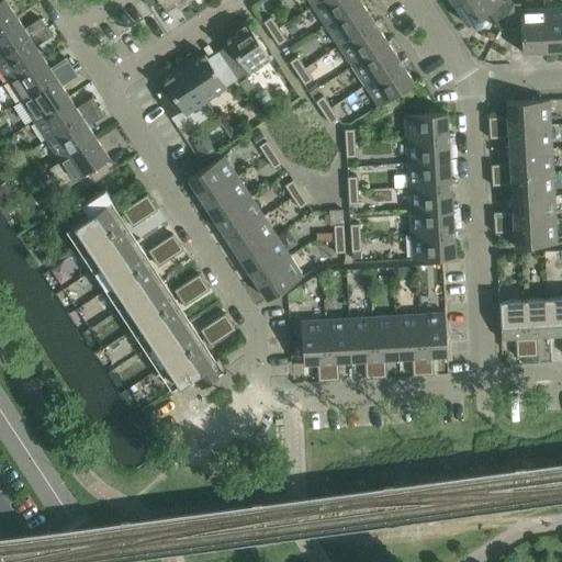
[(0,0),(0,29),(18,18),(6,0),(0,0)]
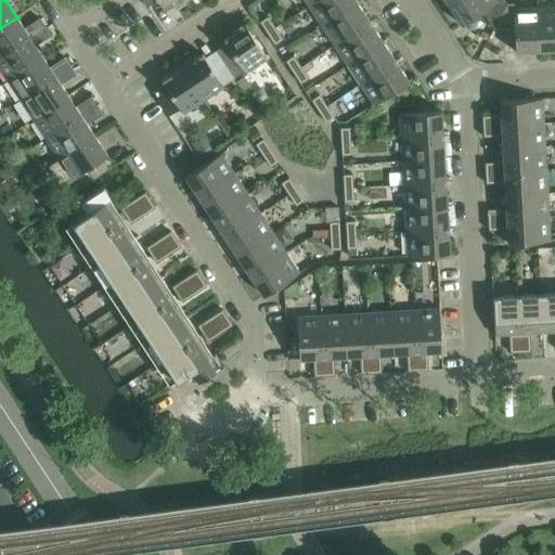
[(142,0),(147,7),(157,0),(158,0),(165,10),(172,4),(175,8),(185,0),(142,0)]
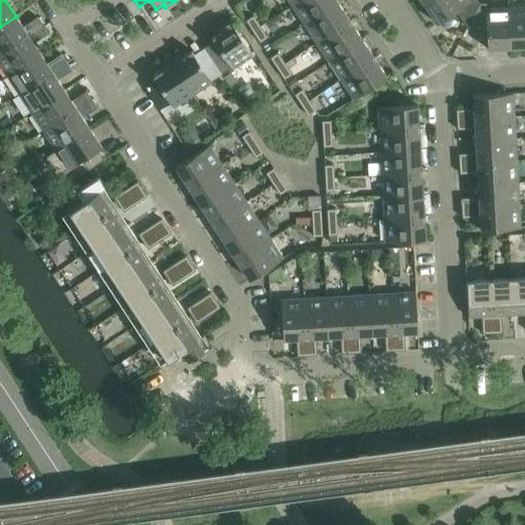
[(335,0),(299,0),(291,6),(304,25),(337,2),(335,0)]
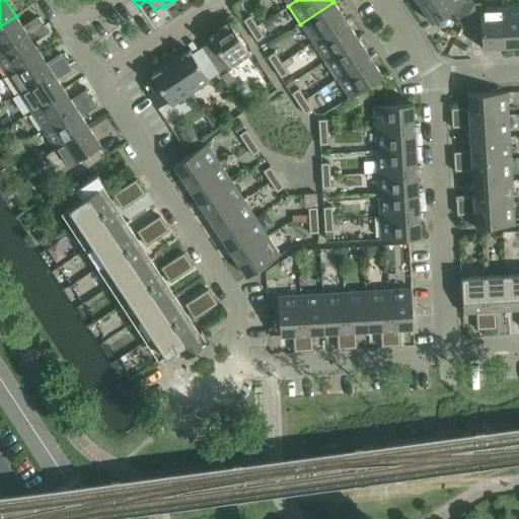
[(463,0),(425,0),(419,4),(431,23),(450,11),(461,27),(472,4),(470,0),(465,0),(464,1),(463,0)]
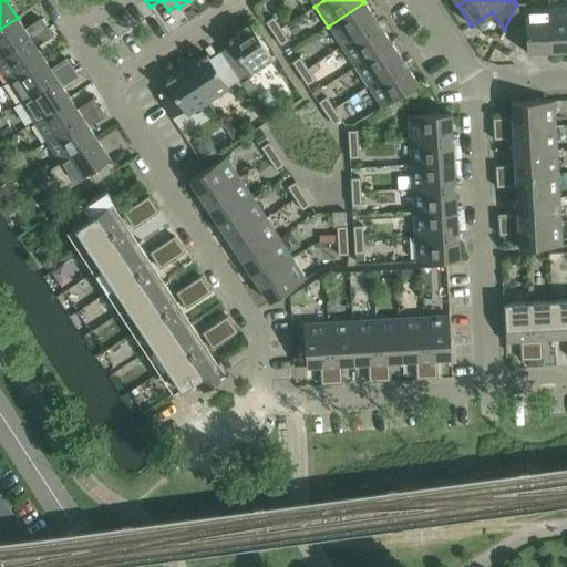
[(364,2),(328,27),(341,47),(378,22),(364,2)]
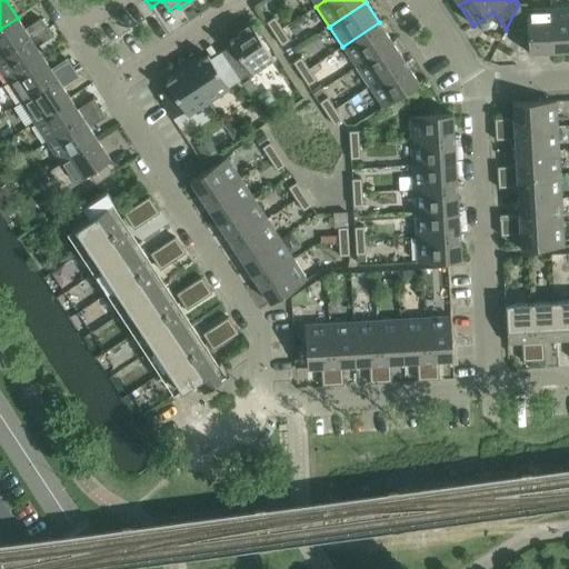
[(518,5),(506,30),(527,29),(528,53),(553,52),(551,9),(527,10),(526,3),(518,5)]
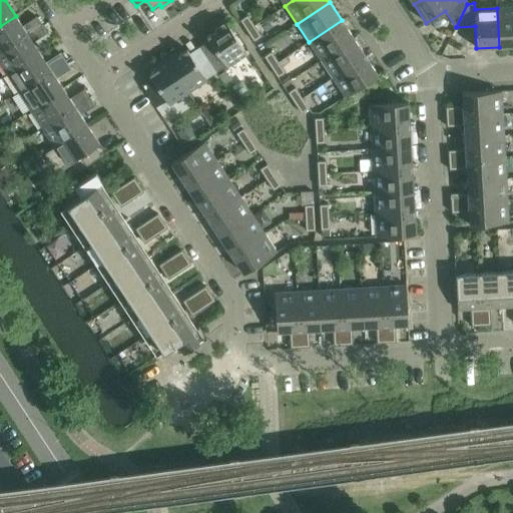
[(512,6),(497,8),(499,47),(512,46),(512,6)]
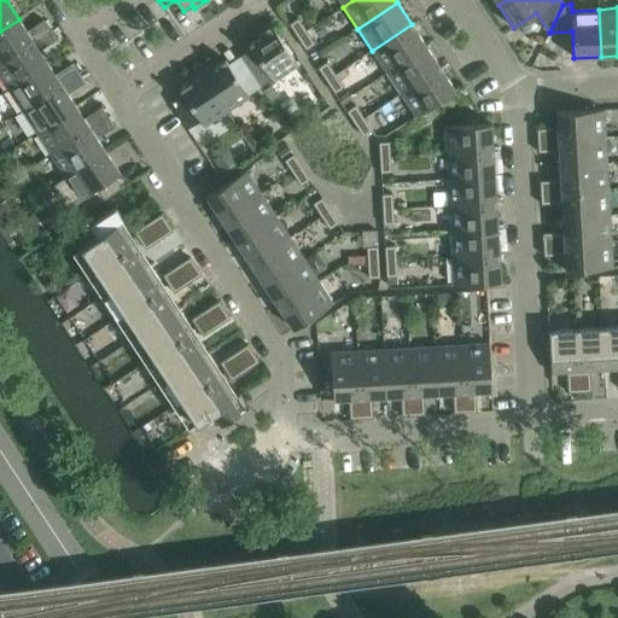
[(290,24),(298,38),(307,31),(298,18),(290,24)]
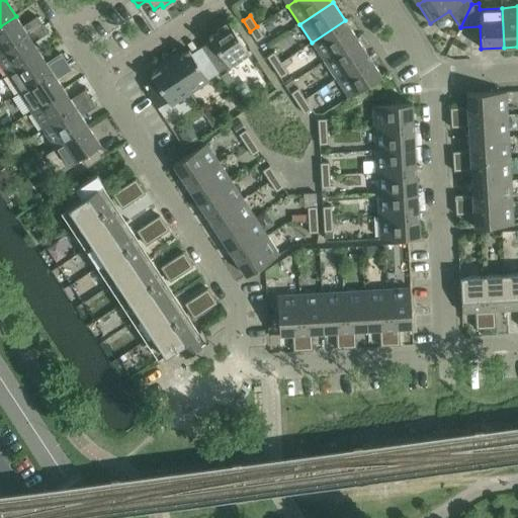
[(16,16),(0,26),(0,53),(28,34),(16,16)]
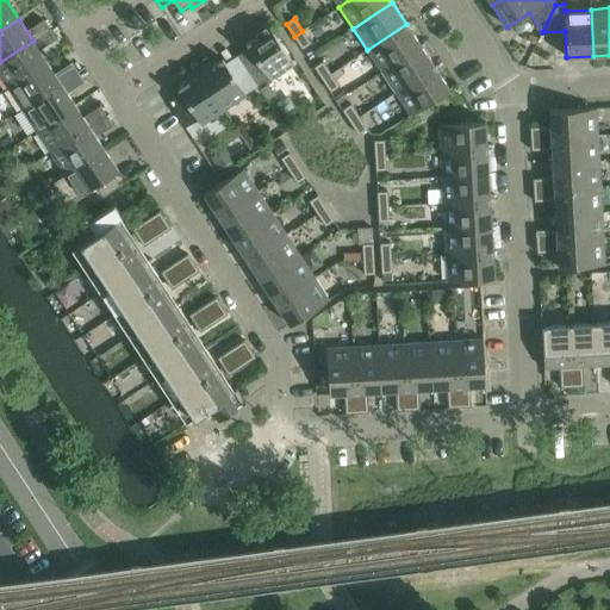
[(31,29),(37,38),(50,30),(43,20),(31,29)]
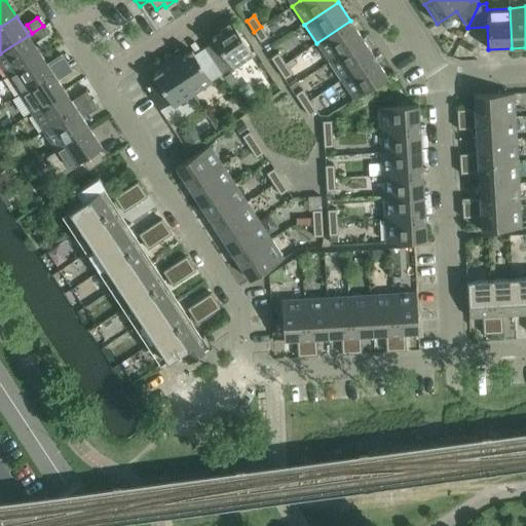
[(350,21),(316,43),(329,62),(363,39),(350,21)]
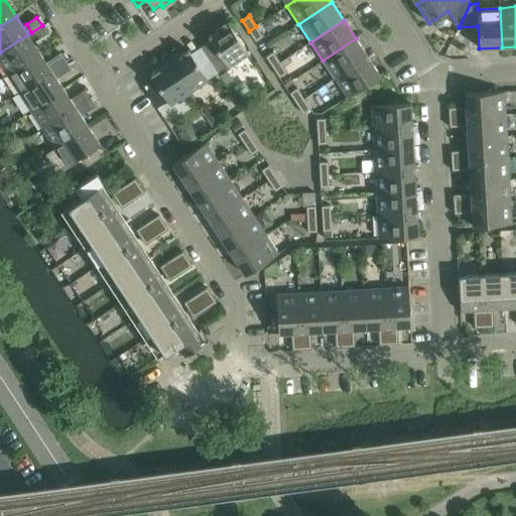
[(211,40),(201,47),(218,73),(248,53),(227,21),(214,29),(216,31),(208,37),(211,40)]
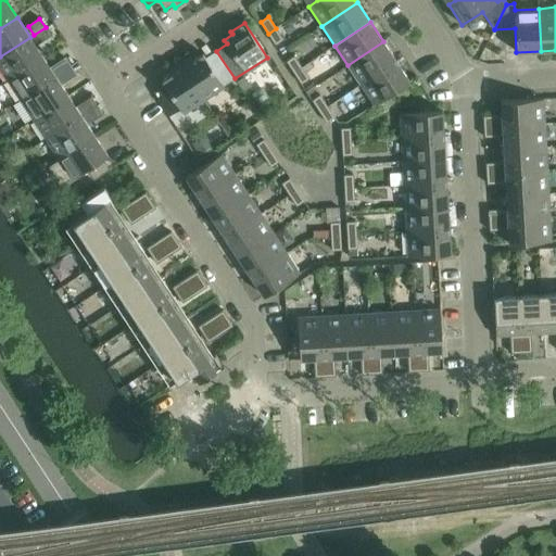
[(34,35),(39,43),(51,36),(46,27),(34,35)]
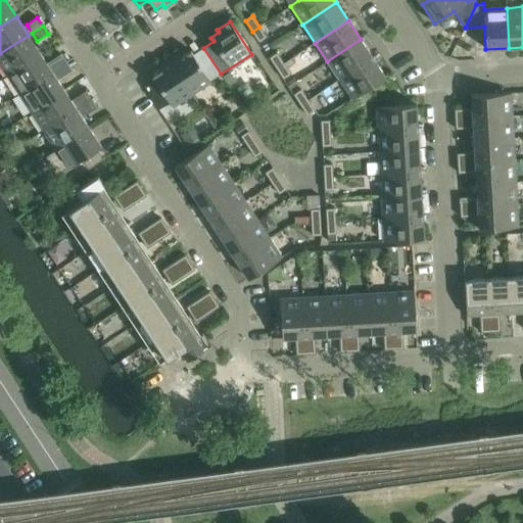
[(259,27),(252,32),(258,42),(267,37),(259,27)]
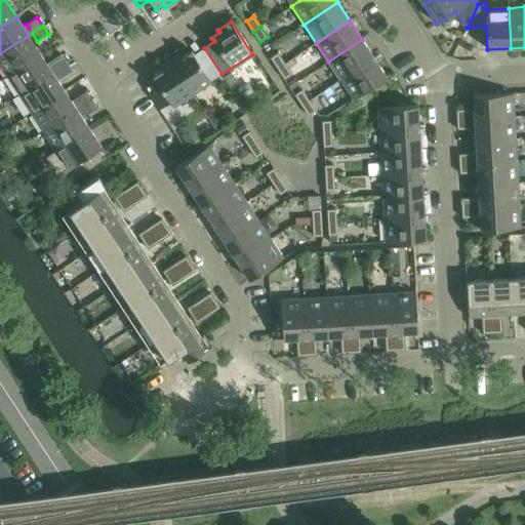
[(29,35),(0,53),(0,65),(7,76),(40,53),(29,35)]
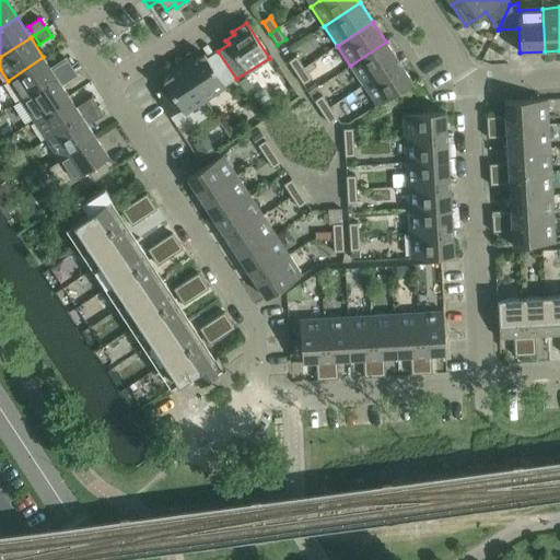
[(386,42),(350,66),(363,85),(399,61),(386,42)]
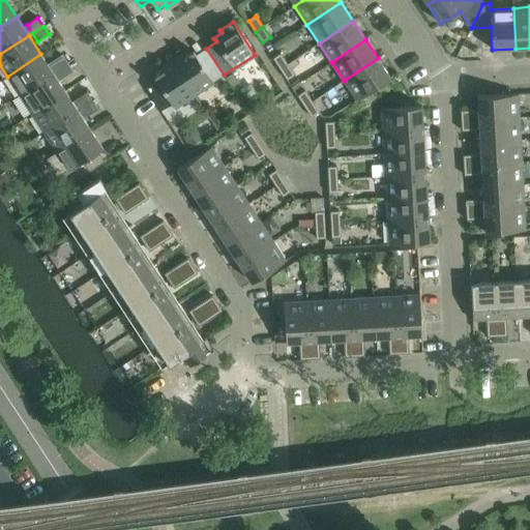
[(183,54),(172,61),(194,94),(224,75),(206,49),(196,55),(194,51),(185,56),(183,54)]
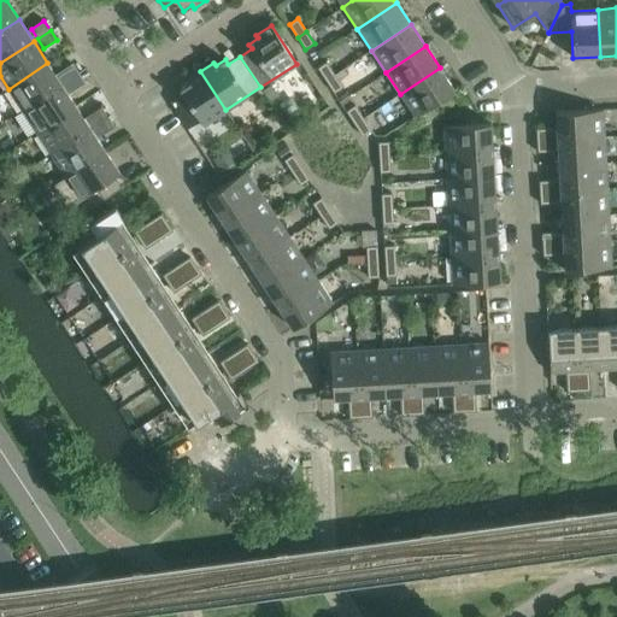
[(317,68),(325,81),(335,75),(327,62),(317,68)]
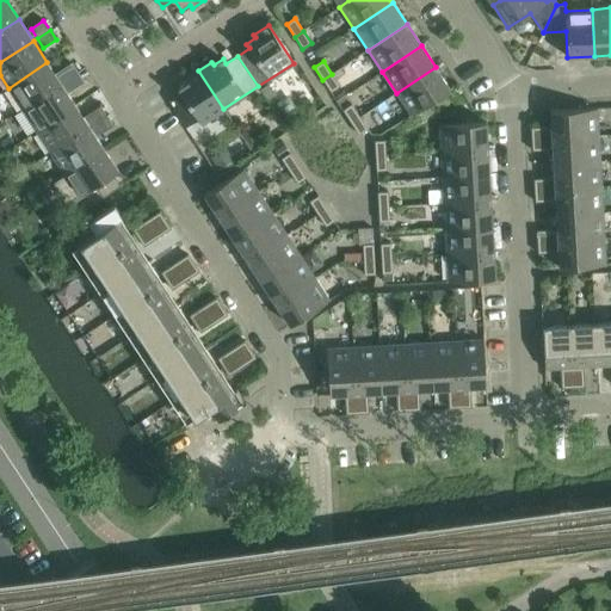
[(47,62),(8,88),(22,110),(61,84),(47,62)]
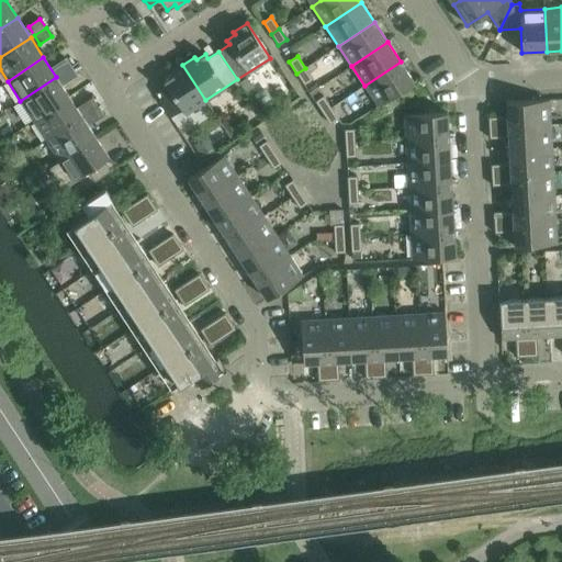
[(55,66),(60,75),(71,67),(66,58),(55,66)]
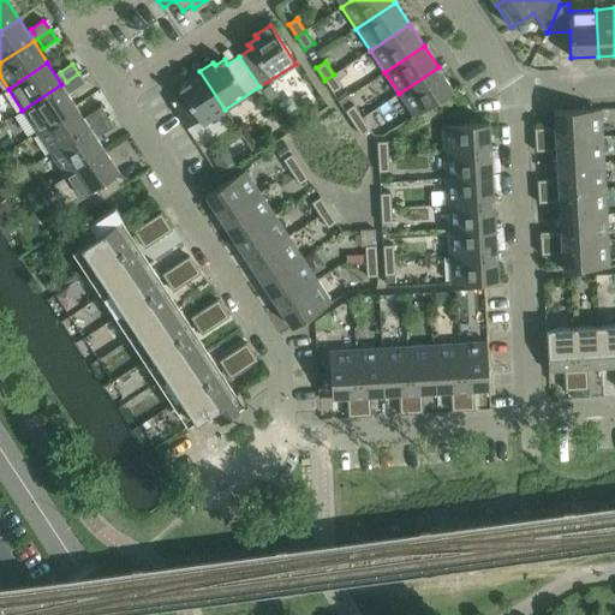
[(439,67),(399,94),(413,115),(453,90),(439,67)]
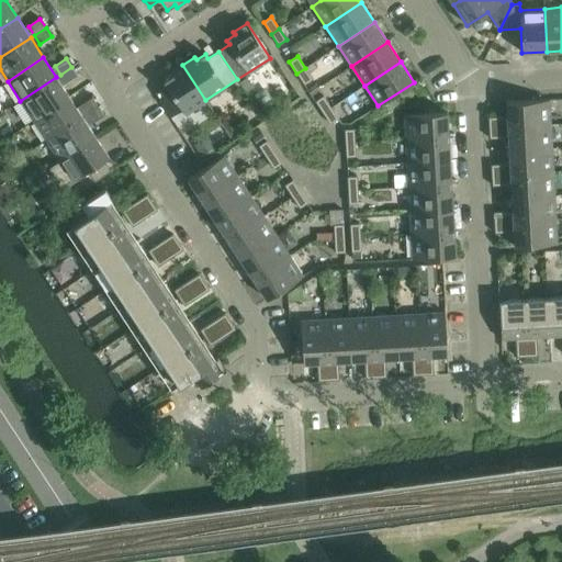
[(205,100),(182,65),(170,74),(172,76),(164,81),(167,86),(156,93),(173,121),(205,100)]
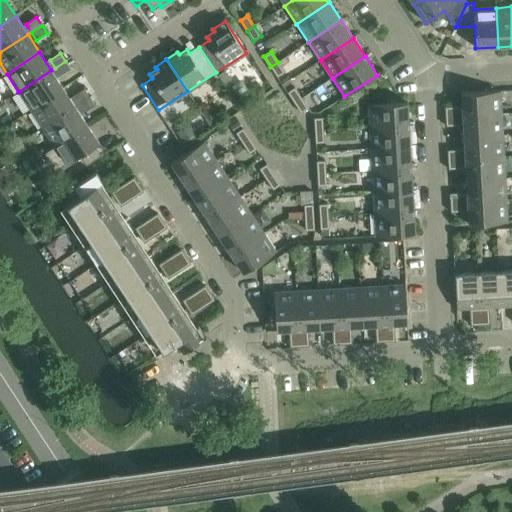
[(55,68),(60,76),(71,69),(65,61),(55,68)]
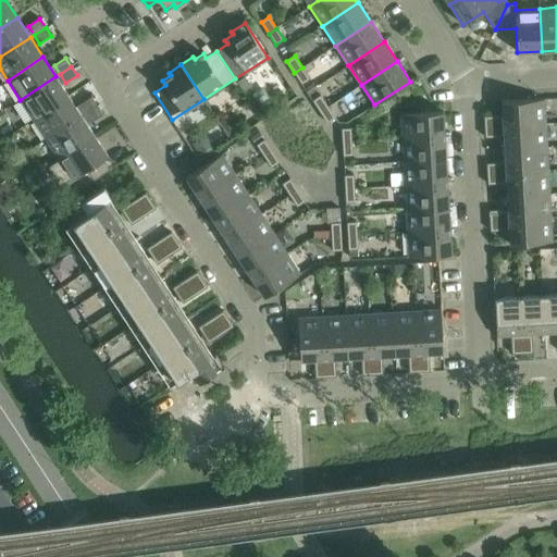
[(302,67),(294,73),(301,84),(310,78),(302,67)]
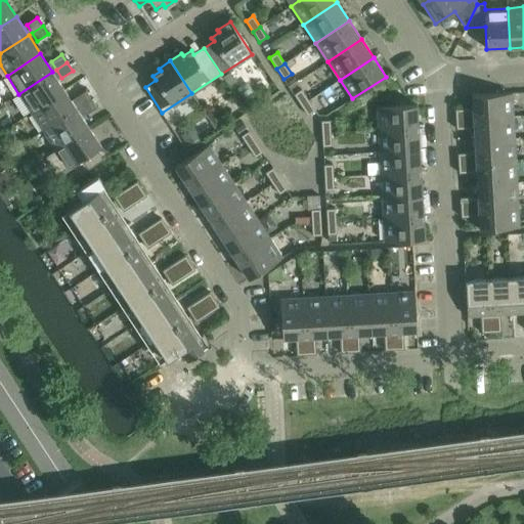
[(52,72),(18,94),(31,113),(64,90),(52,72)]
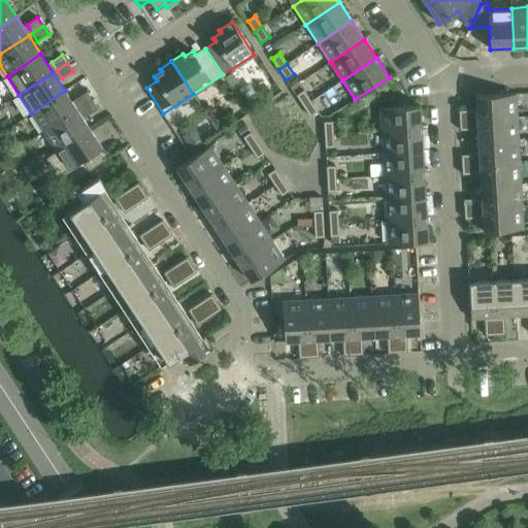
[(232,73),(226,76),(232,87),(238,83),(232,73)]
